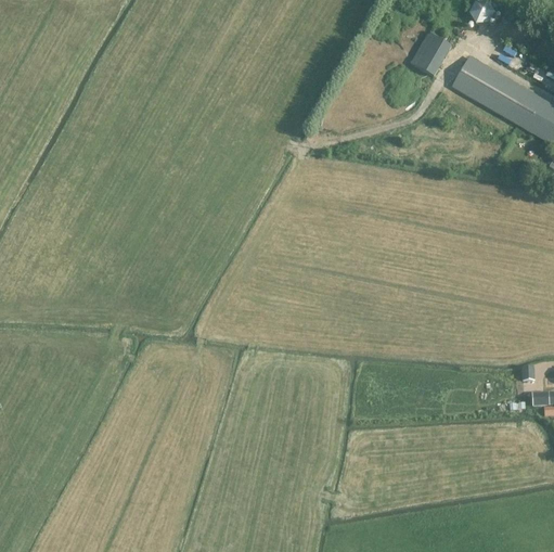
[(474,23),(487,22),(492,10),(486,0),(474,0),(467,12),(474,23)]
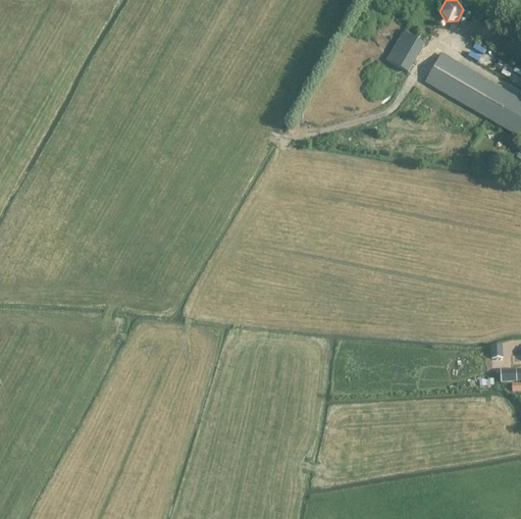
[(362,11),(354,24),(362,30),(370,16),(362,11)]
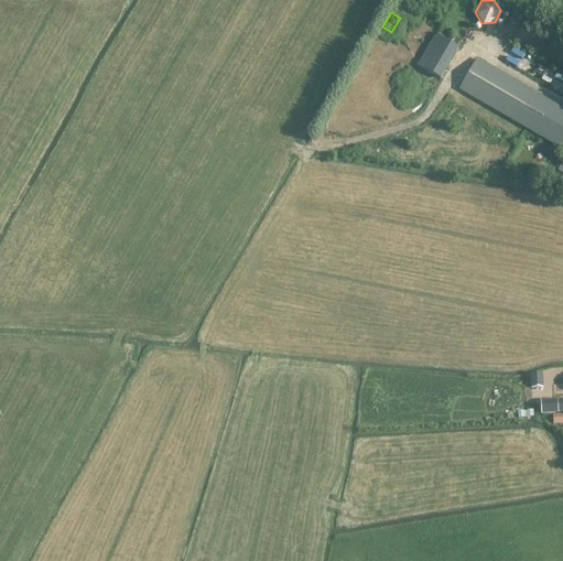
[(417,62),(440,75),(457,44),(434,31),(417,62)]
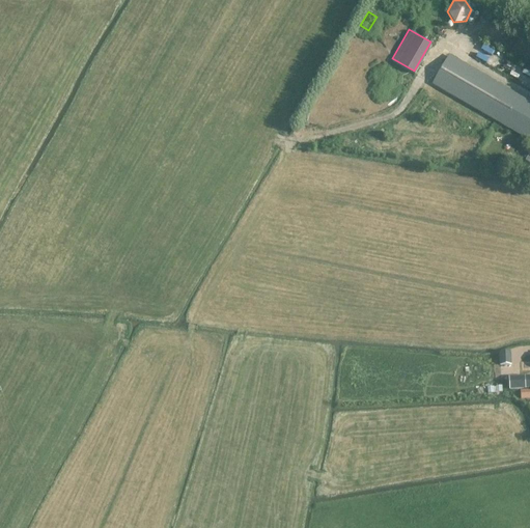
[(529,100),(449,53),(431,81),(526,137),(527,134),(529,135),(529,136),(523,148),(529,151),(520,168),(529,173),(529,132),(529,129),(529,100)]
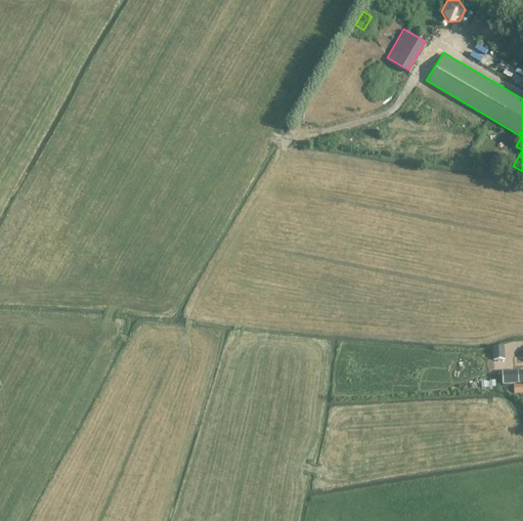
[(503,357),(504,345),(491,345),(491,357),(503,357)]
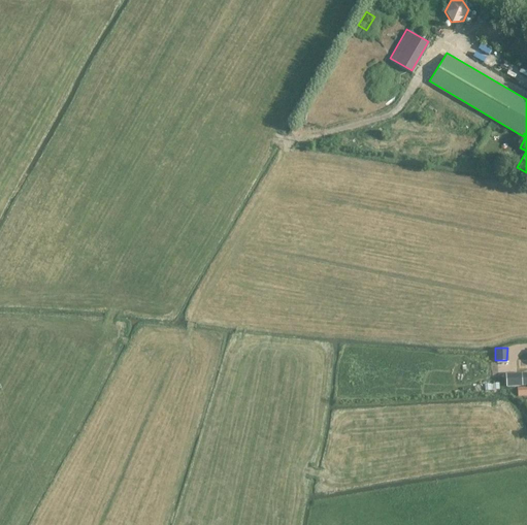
[(526,370),(505,371),(506,385),(526,383),(526,370)]
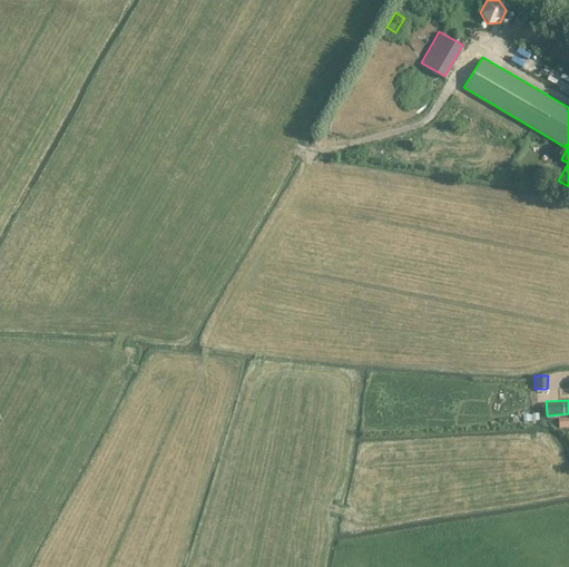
[(568,424),(568,416),(558,417),(559,426),(568,424)]
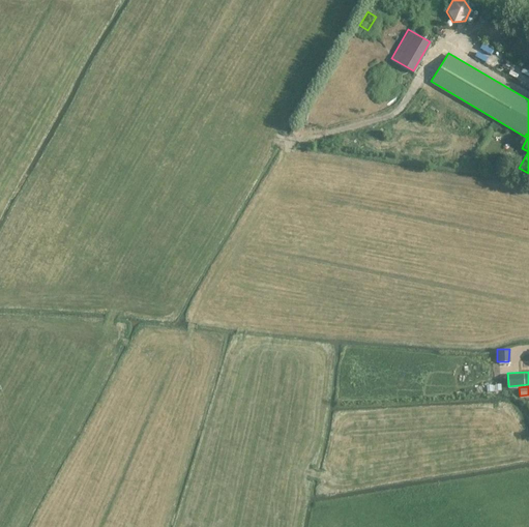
All buildings are outlined.
